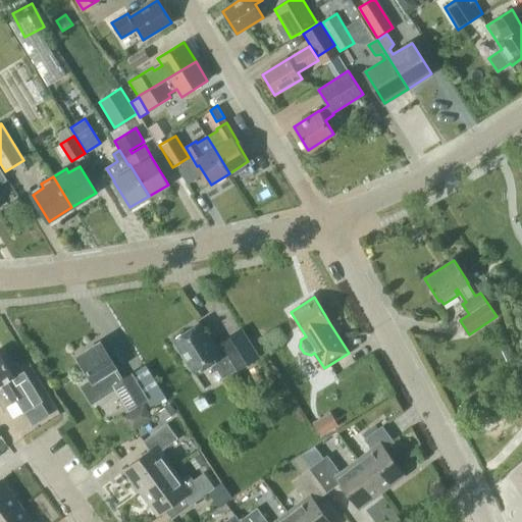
[(219,343),(215,346),(201,323),(173,341),(195,374),(210,364),(215,372),(217,370),(222,378),(237,370),(237,371),(260,356),(242,327),(219,343)]
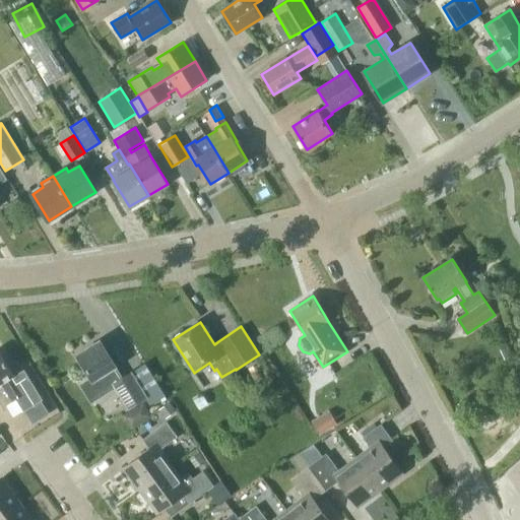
[(92,399),(115,385),(129,407),(146,396),(139,386),(131,373),(122,378),(115,367),(116,367),(100,341),(77,354),(92,379),(83,385),(92,399)]
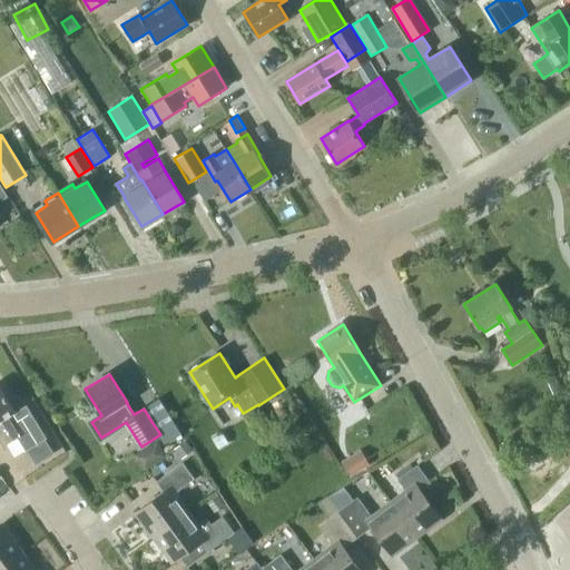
[(27,405),(16,412),(0,386),(0,421),(2,420),(15,440),(19,436),(27,450),(47,438),(27,405)]
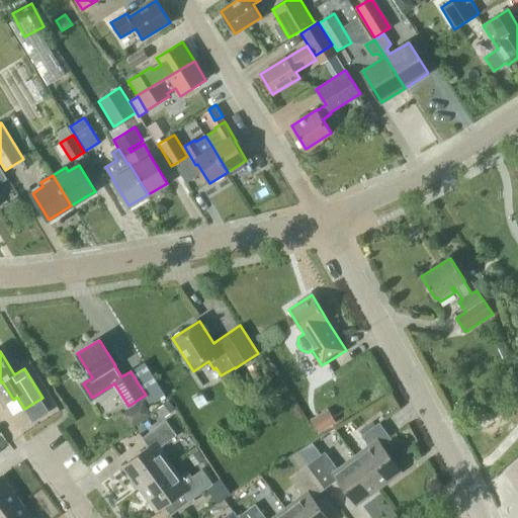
[(145,362),(131,371),(139,384),(146,395),(151,403),(164,394),(160,386),(145,362)]
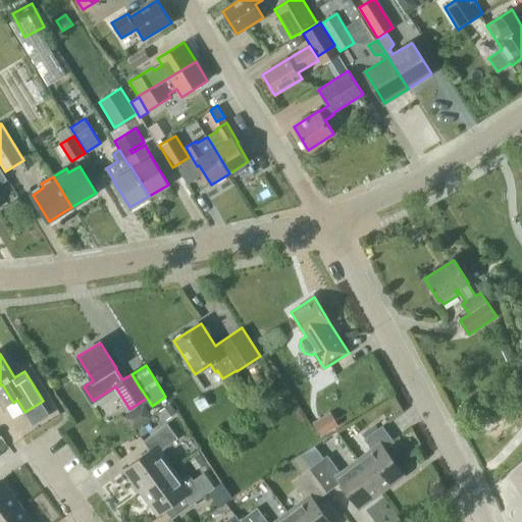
[(209,405),(203,396),(194,402),(200,411),(209,405)]
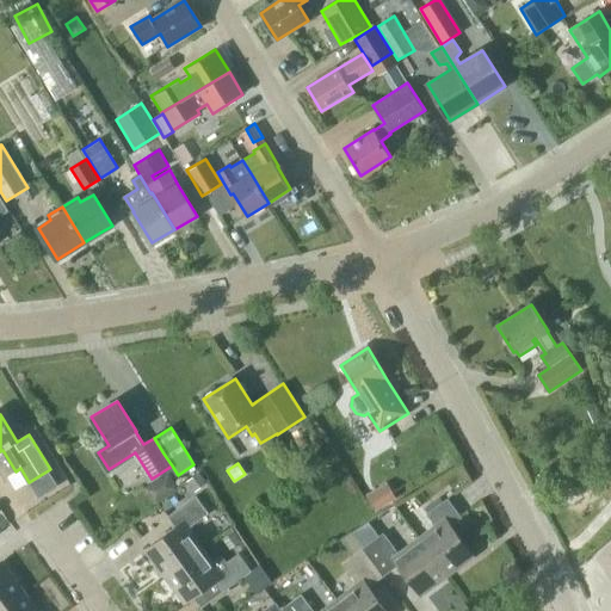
[(208,483),(199,471),(187,481),(195,492),(208,483)]
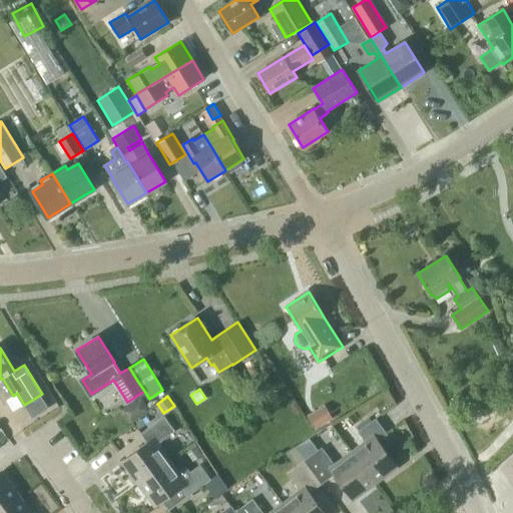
[(333,418),(325,405),(307,416),(315,429),(333,418)]
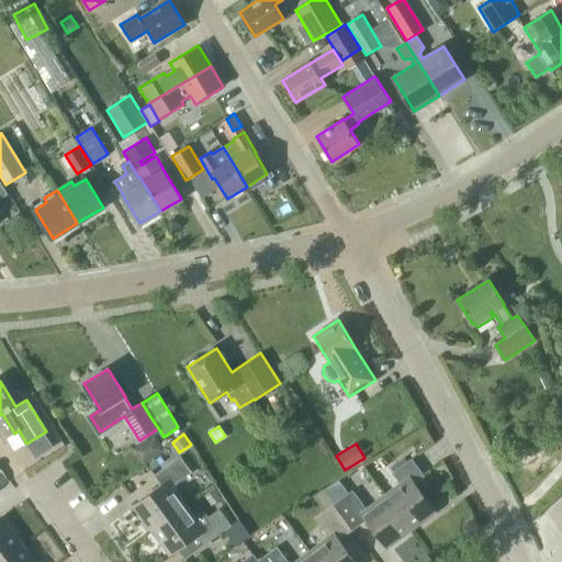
[(165,462),(160,454),(155,459),(159,467),(165,462)]
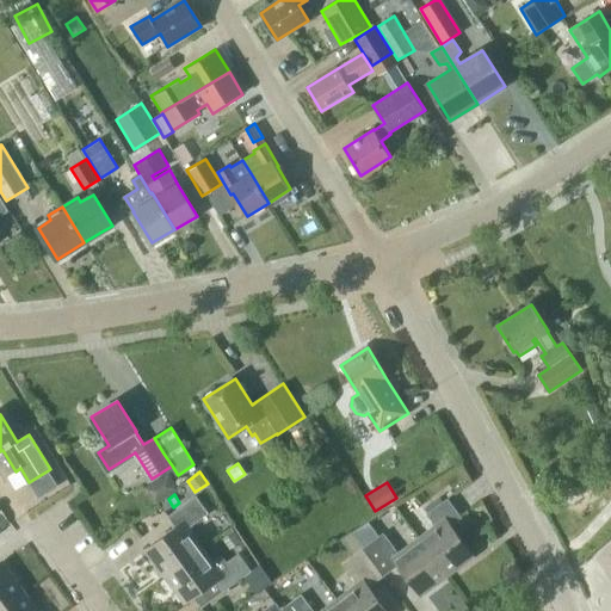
[(165,576),(203,549),(187,529),(208,513),(196,497),(168,517),(177,528),(146,550),(165,576)]
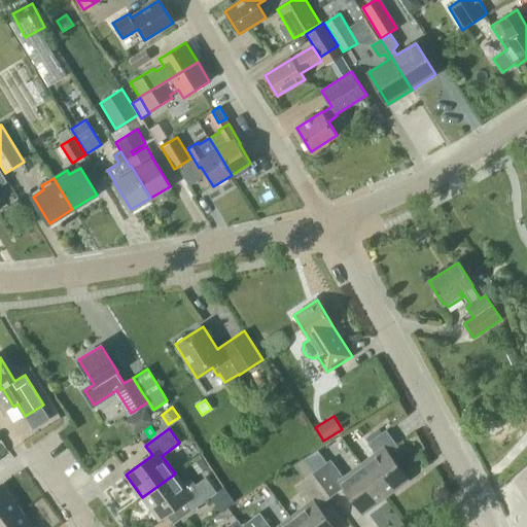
[(409,480),(389,453),(398,446),(386,429),(369,444),(376,453),(361,463),(386,497),(409,480)]
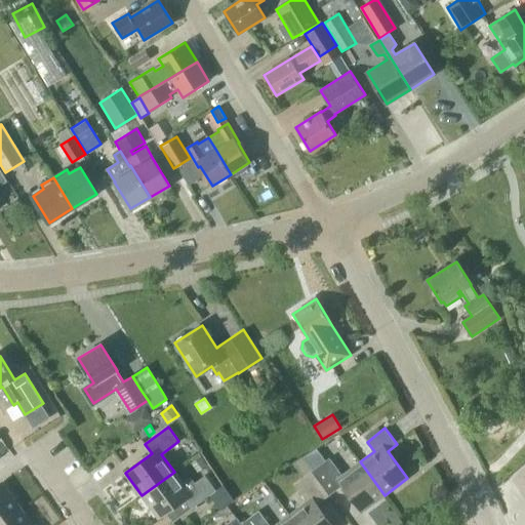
[(207,463),(201,455),(191,462),(198,472),(207,463)]
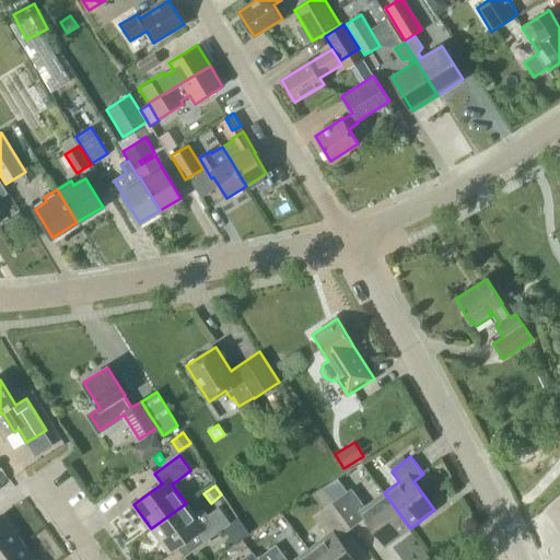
[(333,502),(351,528),(364,518),(385,547),(410,528),(384,492),(365,506),(351,488),(341,496),(333,502)]
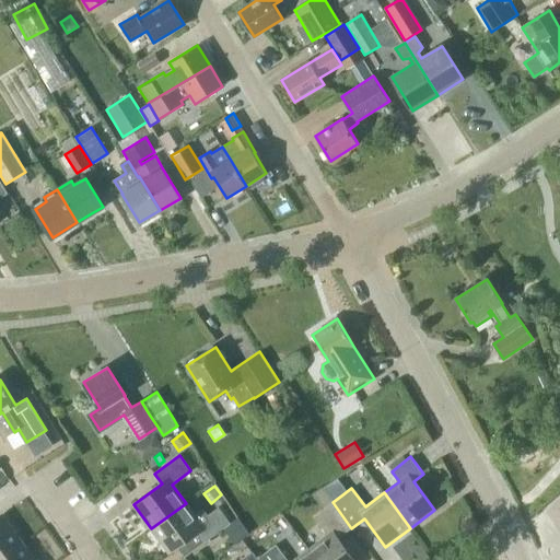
[(316,559),(354,559),(338,538),(351,528),(333,502),(314,516),(327,535),(308,549),(316,559)]
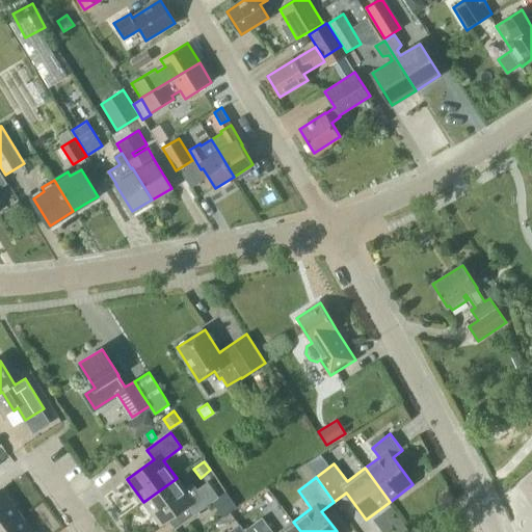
[(214,500),(218,498),(207,482),(189,496),(177,478),(143,502),(160,525),(187,505),(194,515),(214,500)]
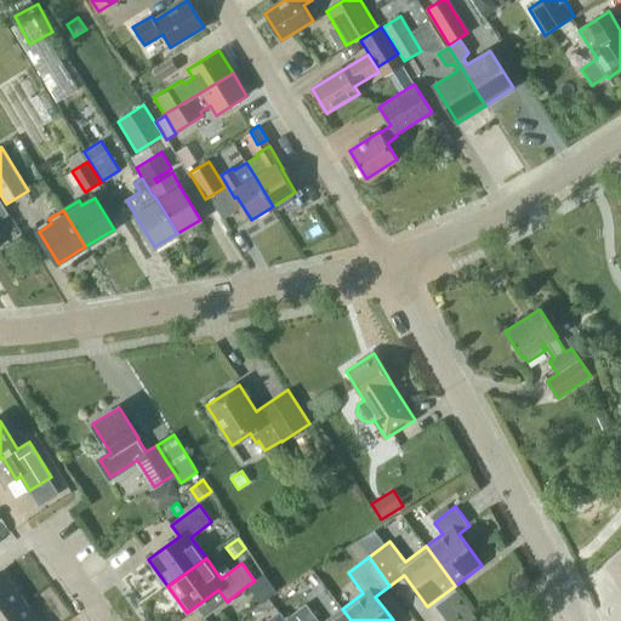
[(0,617),(24,600),(3,570),(0,571),(0,617)]
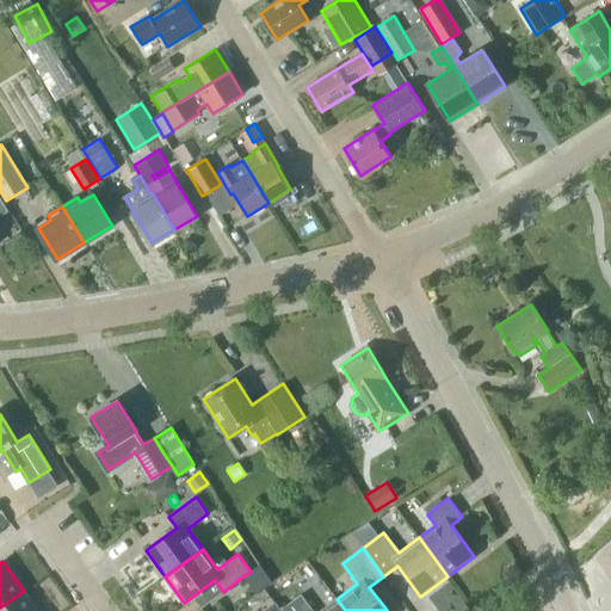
[(251,572),(246,574),(258,591),(272,580),(260,565),(251,572)]
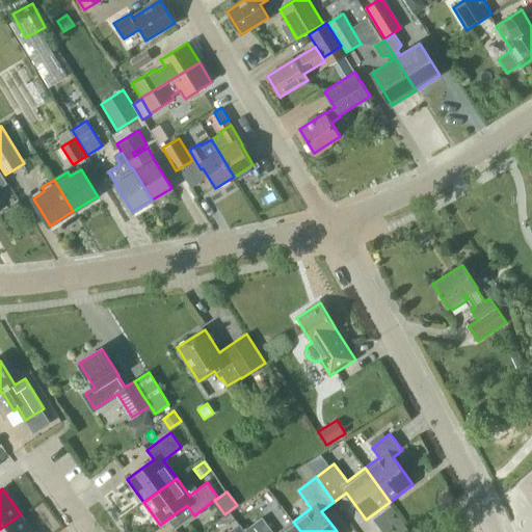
[(34,531),(21,514),(0,529),(0,531),(34,531)]
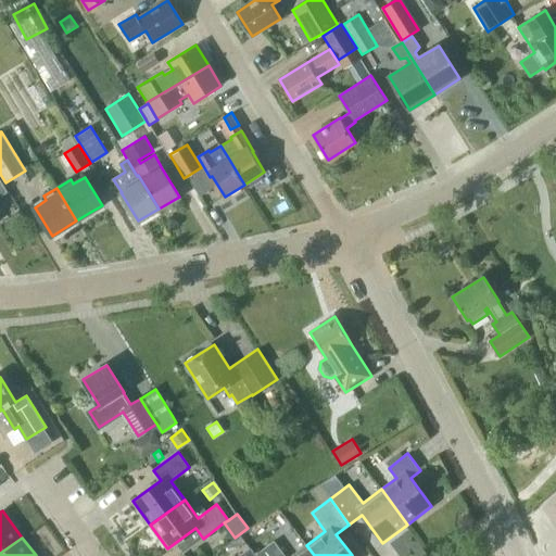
[(314,555),(306,545),(291,555),(285,555),(274,541),(255,555),(254,555),(255,555),(314,555)]
